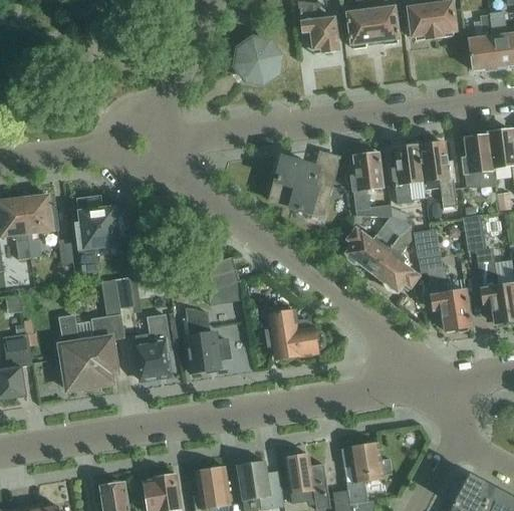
[(309,30),(312,52),(337,48),(332,15),(316,17),(315,6),(319,5),(319,0),(316,0),(297,0),(301,31),(309,30)]
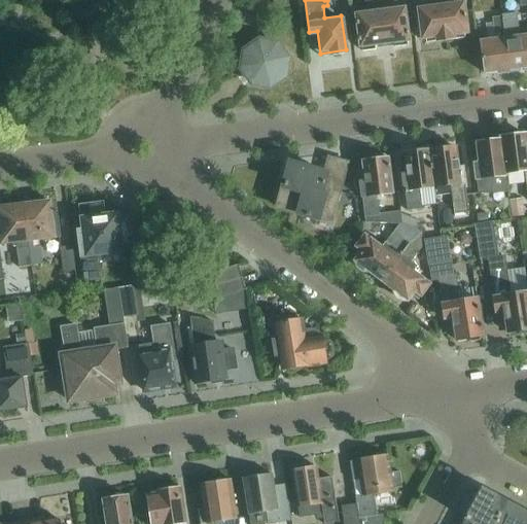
[(364,0),(365,8),(354,9),(358,45),(410,38),(405,3),(393,4),(392,0),(364,0)]
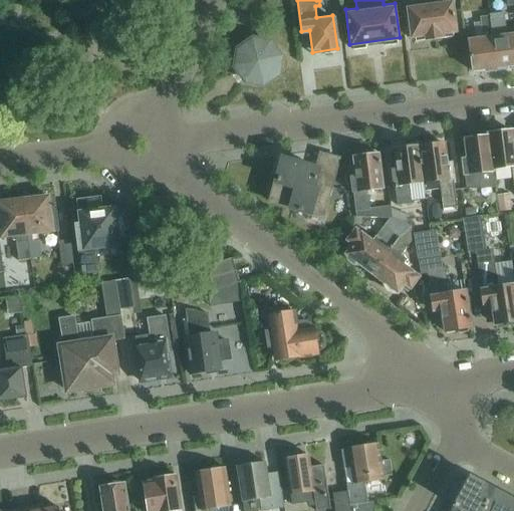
[(434,35),(428,0),(418,0),(418,2),(407,4),(411,35),(415,34),(415,38),(434,35)]
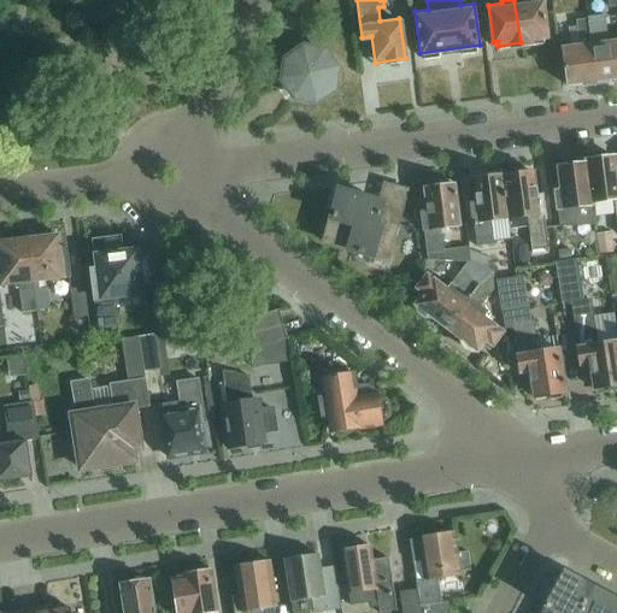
[(513,0),(521,42),(544,40),(544,35),(547,35),(542,0),(530,0),(513,0)]
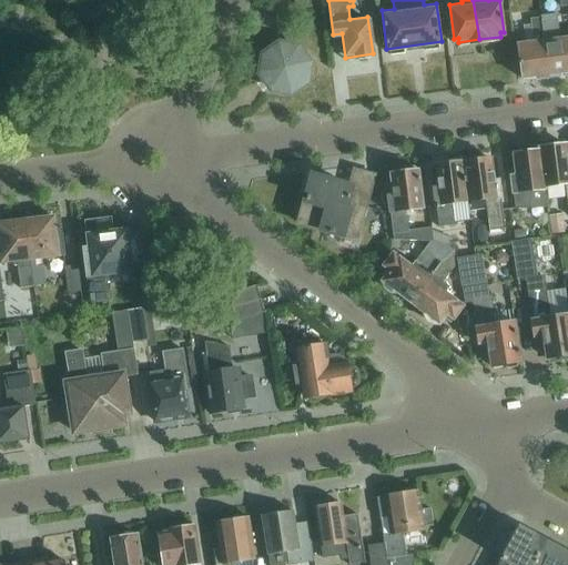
[(540,12),(539,12),(548,71),(567,68),(567,32),(559,33),(557,9),(540,11),(540,12)]
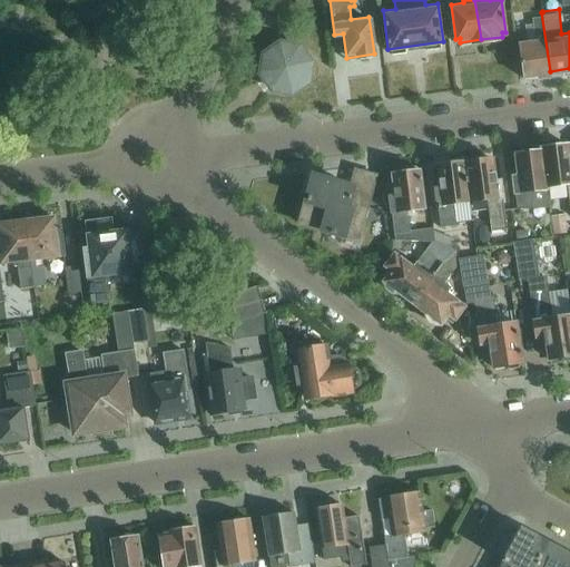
[(550,71),(541,12),(532,15),(534,38),(518,40),(523,76),(550,71)]
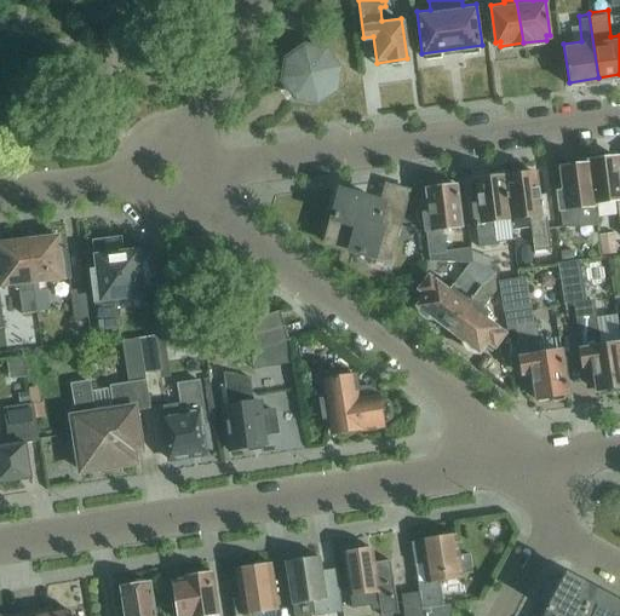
[(282,88),(281,88),(280,90),(287,99),(288,98),(288,97),(296,92),(298,96),(317,99),(333,87),(336,68),(325,52),(305,49),(290,61),(286,80),(288,84),(282,88)]
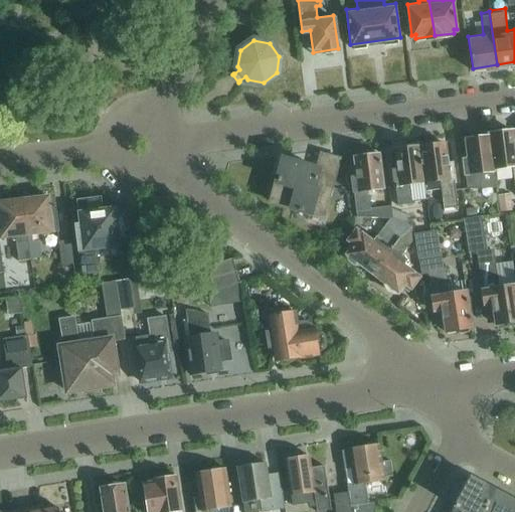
[(489,133),(494,166),(512,164),(514,188),(514,130),(514,128),(489,132),(489,133)]
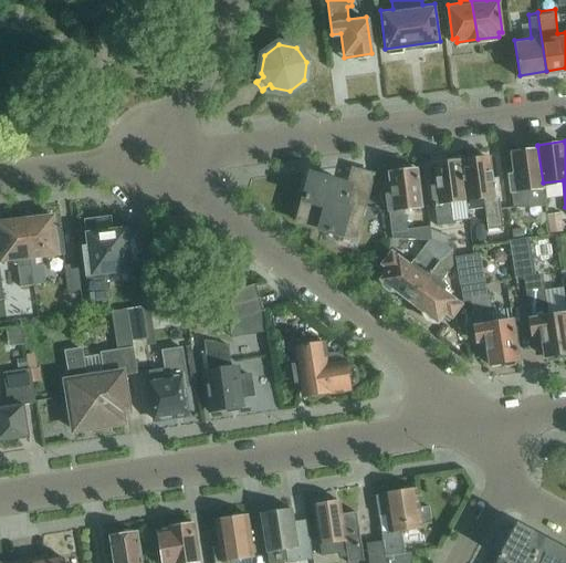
[(544,186),(543,183),(537,146),(512,149),(515,170),(509,171),(513,206),(528,204),(526,188),(544,186)]
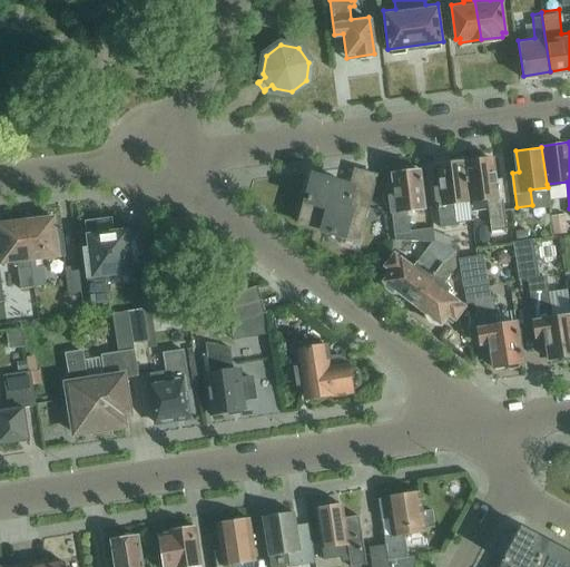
[(463,154),(470,197),(487,195),(491,228),(507,226),(501,178),(495,178),(493,156),(481,157),(481,152),(463,154)]
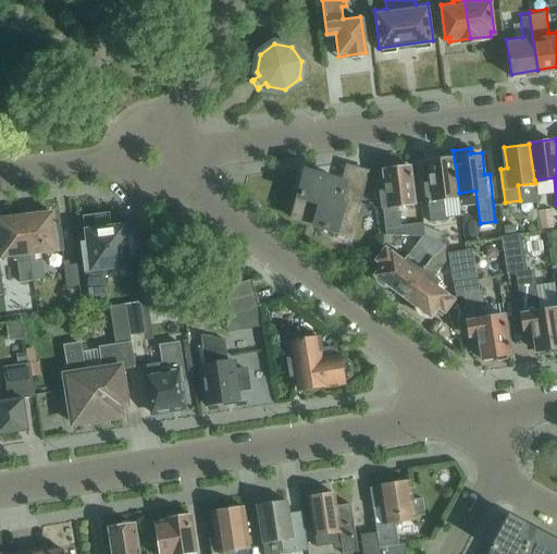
[(444,195),(459,193),(453,150),(438,152),(438,157),(428,158),(433,181),(426,182),(432,218),(447,216),(444,195)]
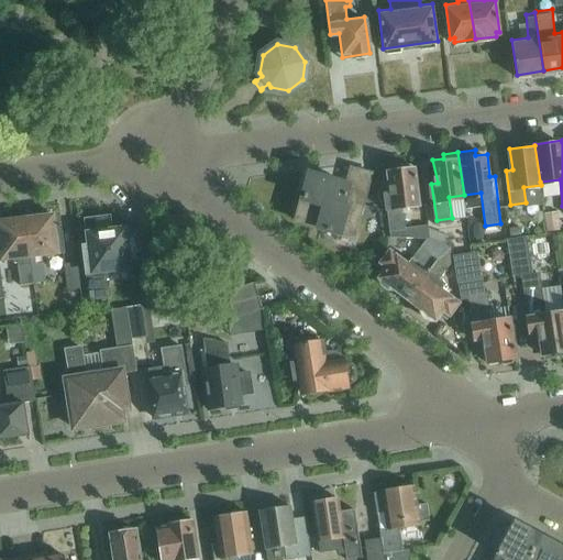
[(301,211),(299,218),(341,229),(342,226),(355,229),(372,169),(352,165),(348,182),(312,172),(307,189),(299,190),(295,206),(301,211)]
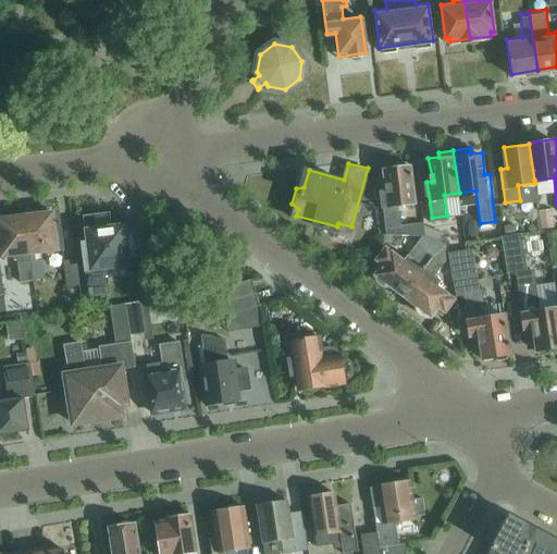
[(399,202),(416,200),(410,163),(384,168),(387,188),(382,189),(387,225),(401,223),(399,202)]
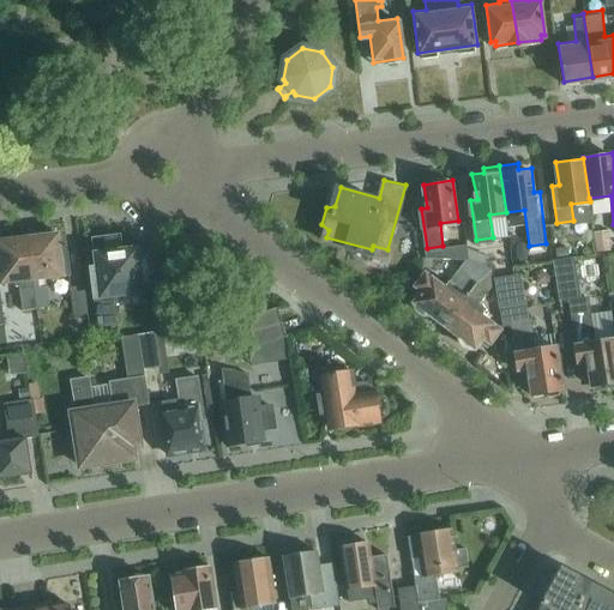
[(611,249),(608,228),(594,230),(596,251),(611,249)]
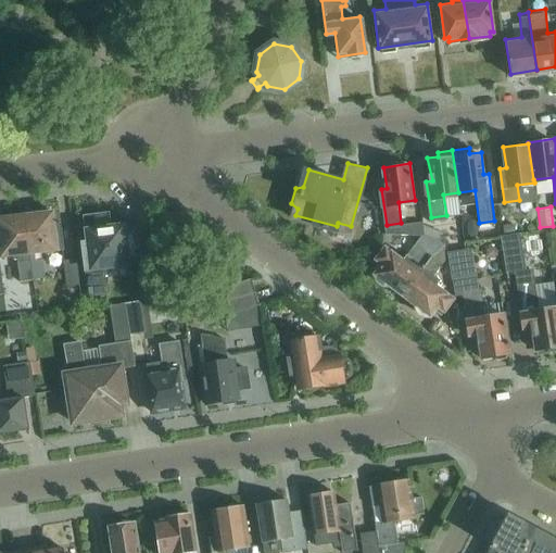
[(35,214),(24,215),(33,278),(43,277),(41,259),(39,260),(38,250),(62,248),(59,228),(53,229),(51,212),(48,212),(48,208),(34,209),(35,214)]
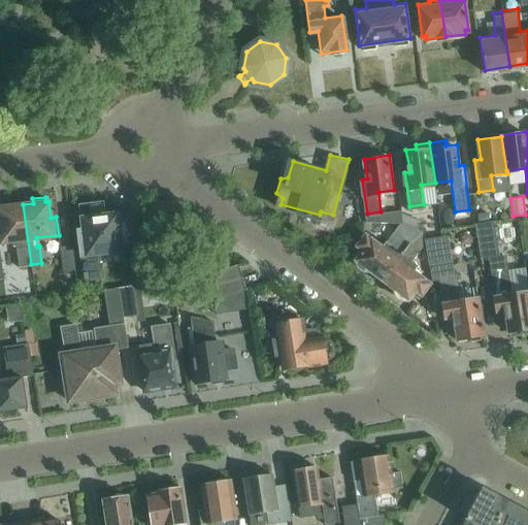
[(31,264),(23,204),(10,206),(10,201),(0,202),(0,241),(17,239),(18,249),(17,249),(19,266),(31,264)]
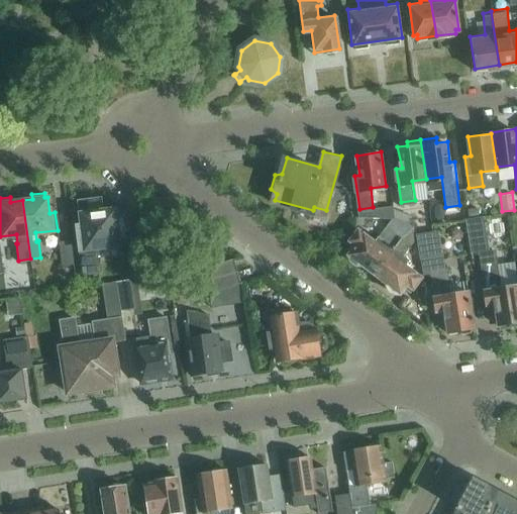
[(93,247),(118,244),(114,209),(101,210),(99,198),(78,200),(81,224),(76,225),(82,274),(96,272),(93,247)]
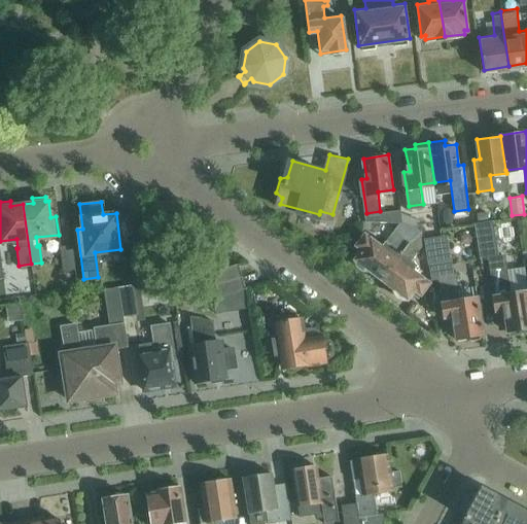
[(494,219),(476,221),(481,257),(499,254),(494,219)]
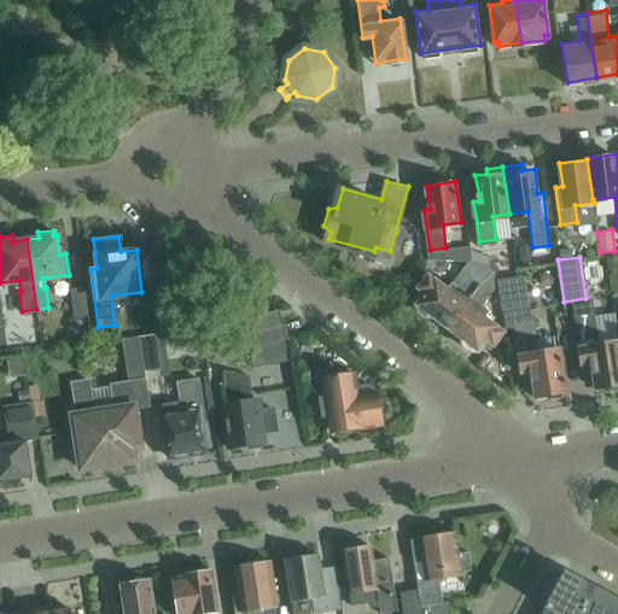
[(417,305),(417,307),(417,308),(417,309),(417,310),(418,311),(418,313),(418,314),(419,314),(420,315),(421,316),(423,316),(424,317),(425,317),(426,317),(427,317),(429,317),(430,317),(431,316),(432,316),(433,316),(433,315),(448,326),(481,282),(496,269),(477,262),(470,273),(462,282),(460,286),(453,281),(448,288),(429,273),(419,286),(426,291),(417,303),(417,304),(417,305)]
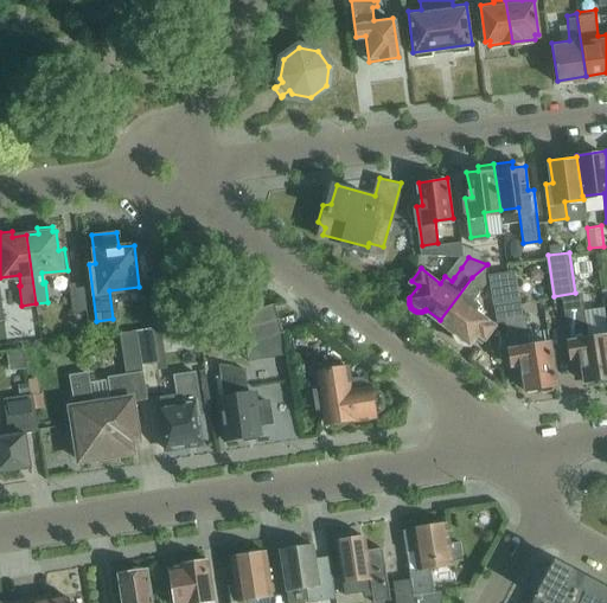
[(472,277),(440,320),(453,331),(453,333),(453,337),(454,340),(455,342),(458,344),(461,345),(464,345),(467,345),(470,344),(478,333),(485,338),(492,327),(492,322),(477,310),(481,305),(473,299),(483,286),(490,278),(487,264),(472,277)]
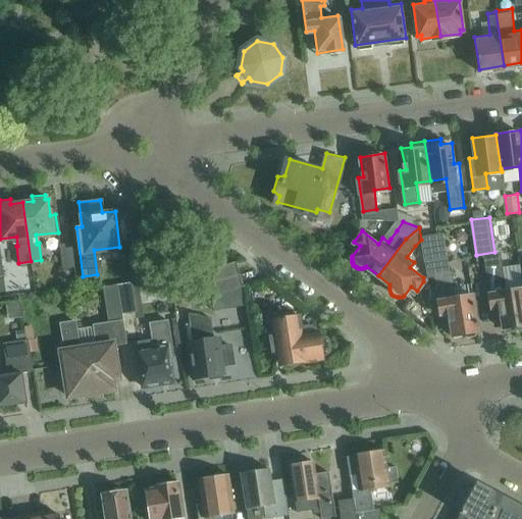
[(58,244),(61,268),(73,267),(70,243),(58,244)]
